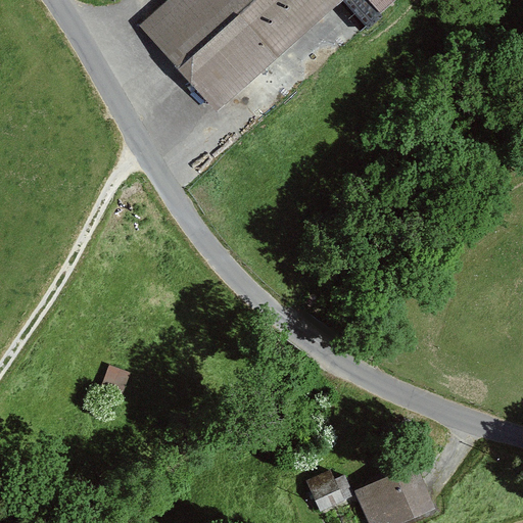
[(167,0),(137,26),(215,113),(345,0),(167,0)]
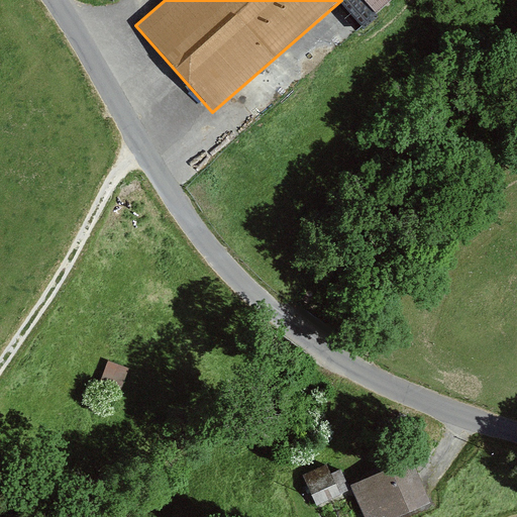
[(366,0),(380,15),(397,0),(366,0)]
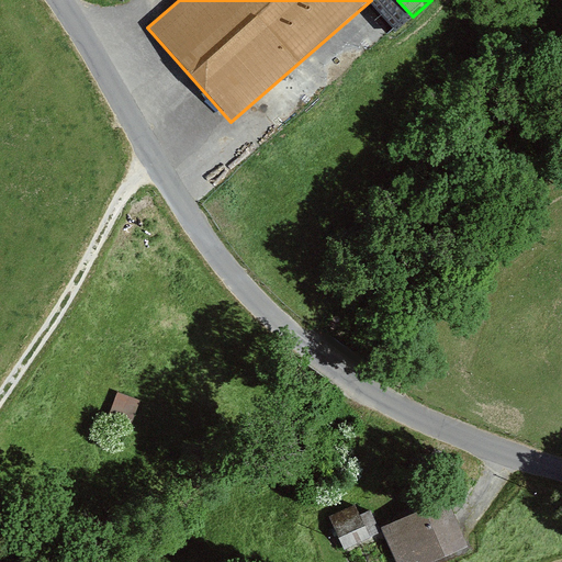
[(139,398),(114,393),(107,427),(131,433),(139,398)]
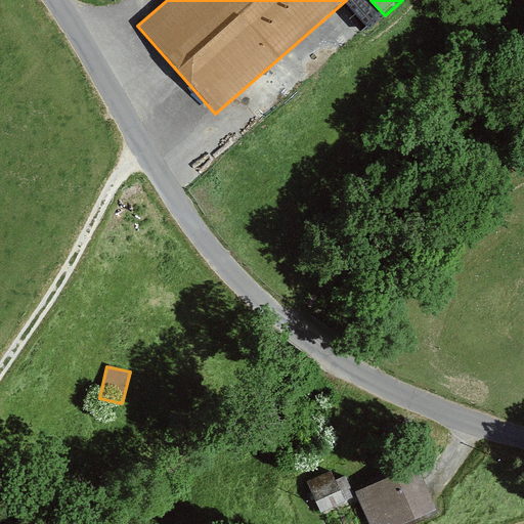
[(423,469),(361,491),(373,523),(408,523),(439,513),(423,469)]
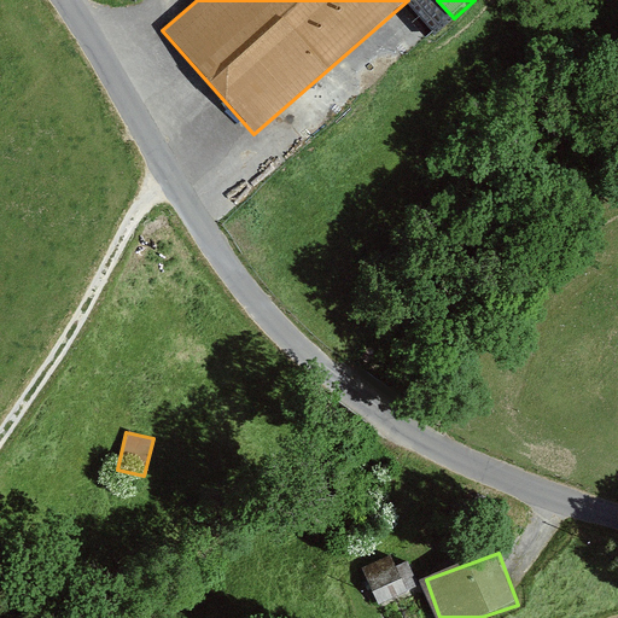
[(392,554),(363,566),(379,602),(419,584),(408,559),(397,565),(392,554)]
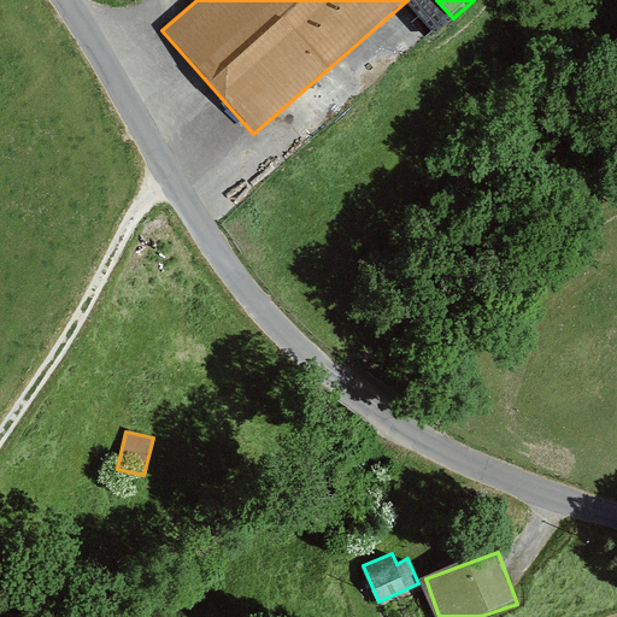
All buildings are outlined.
